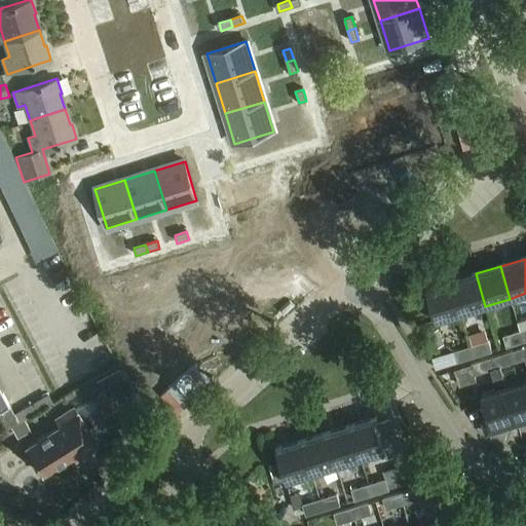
[(476,273),(451,282),(460,313),(485,306),(476,273)]
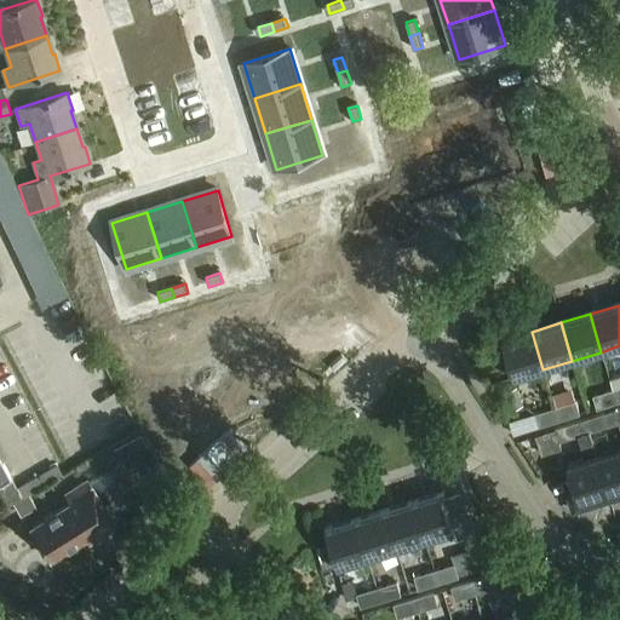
[(543,369),(532,332),(501,340),(501,343),(503,342),(514,379),(543,369)]
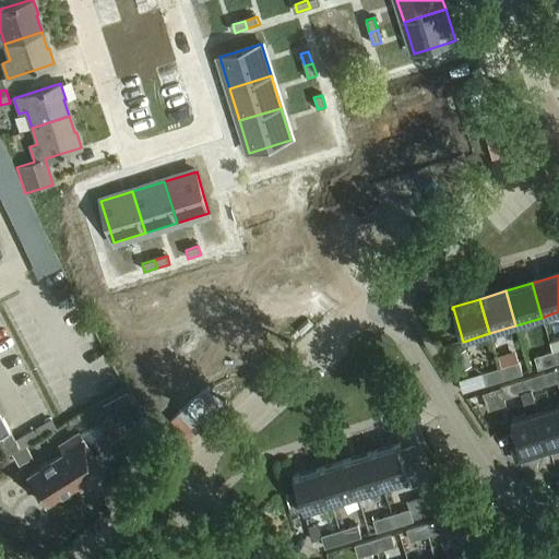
[(538,370),(557,365),(552,353),(535,358),(538,370)]
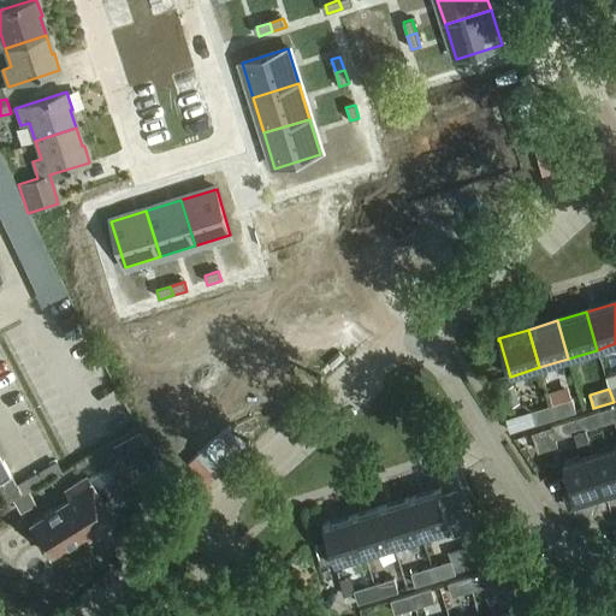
[(551,406),(556,419),(576,413),(573,400),(551,406)]
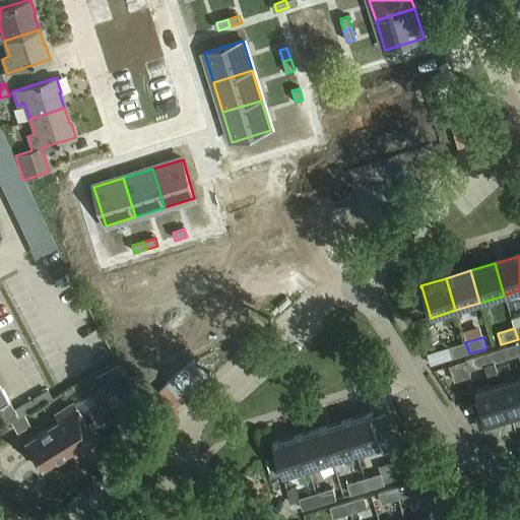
[(465,342),(448,348),(451,360),(469,353),(465,342)]
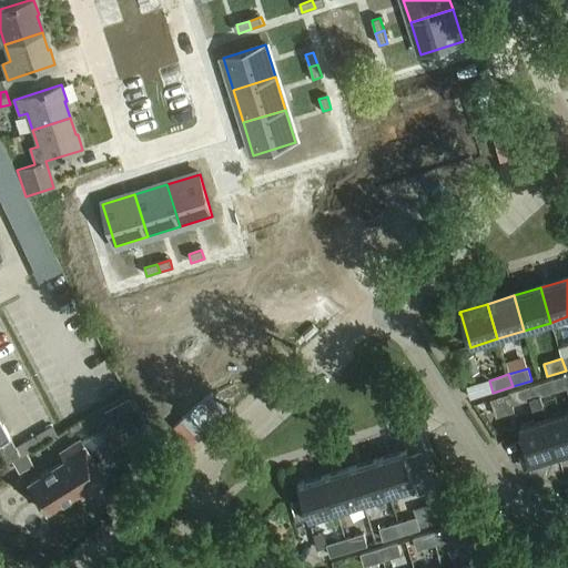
[(563,377),(537,385),(540,397),(566,389),(563,377)]
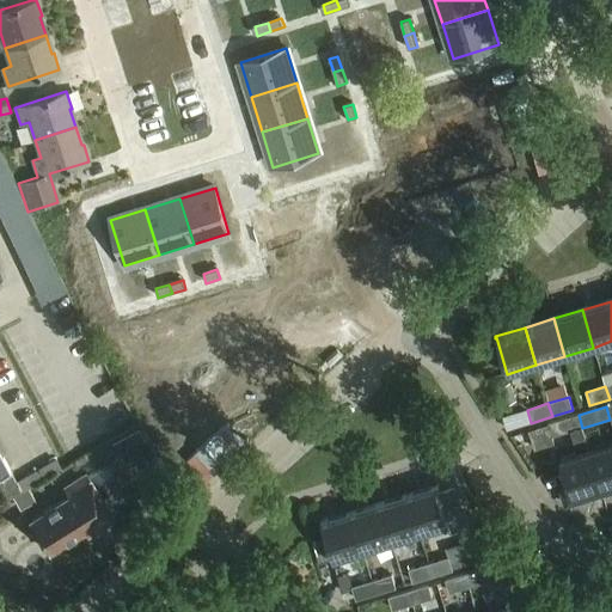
[(589,450),(582,428),(579,415),(577,415),(549,424),(554,438),(570,432),(576,453),(558,459),(565,484),(562,485),(567,502),(591,495),(589,491),(599,488),(600,493),(601,491),(589,450)]
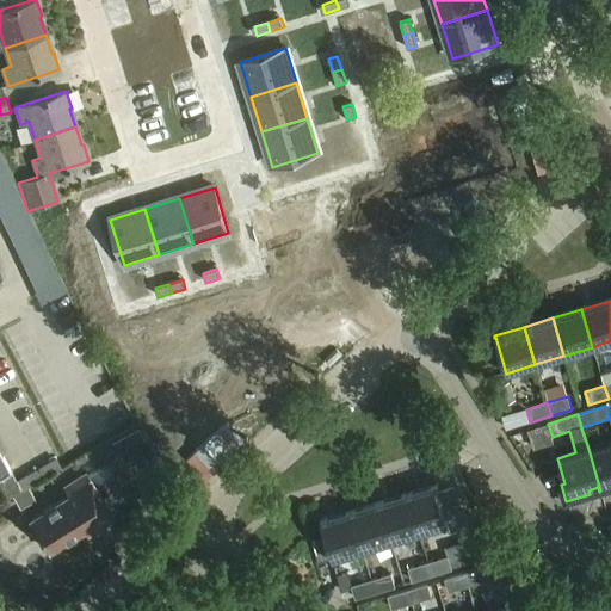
[(137,429),(111,443),(118,456),(125,452),(139,445),(144,442),(137,429)]
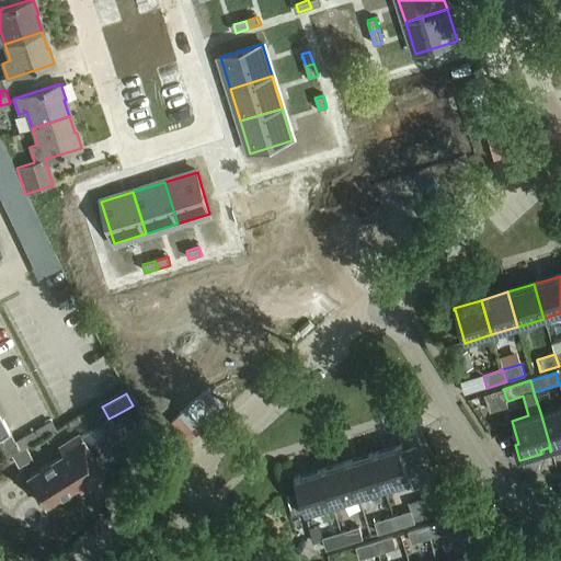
[(560,405),(540,412),(551,450),(560,447),(560,405)]
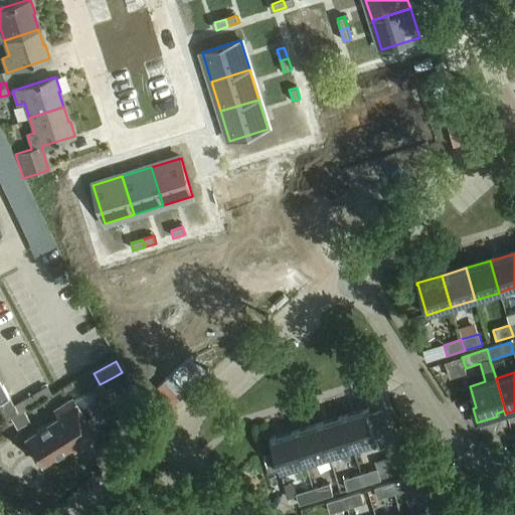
[(0,400),(9,394),(0,378),(0,400)]
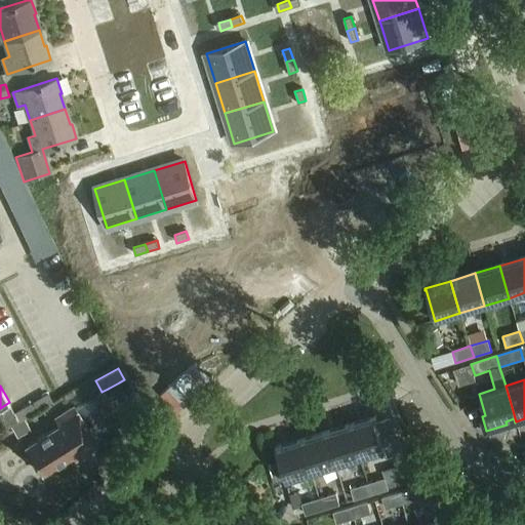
[(9,405),(1,410),(10,425),(18,420),(13,412),(9,405)]
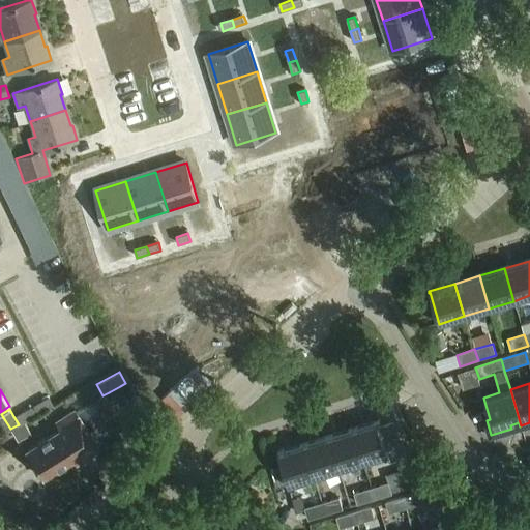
[(98,449),(75,411),(55,423),(59,431),(26,451),(42,478),(71,460),(75,465),(98,449)]
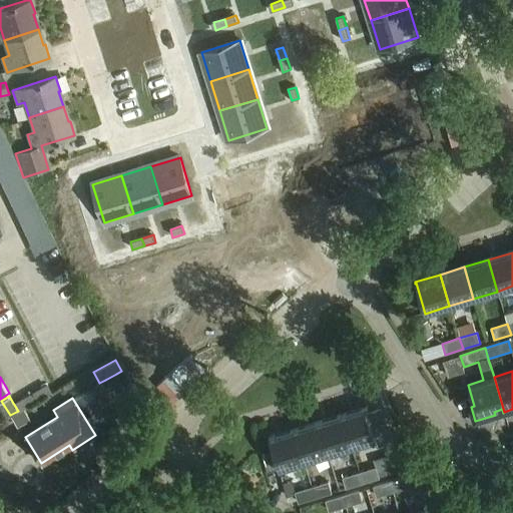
[(343,415),(352,447),(376,440),(372,425),(367,409),(368,409),(368,408),(343,415)]
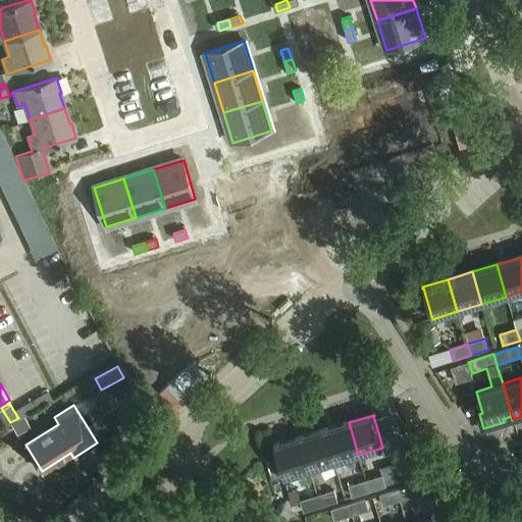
[(323,430),(333,462),(358,455),(349,422),(323,430)]
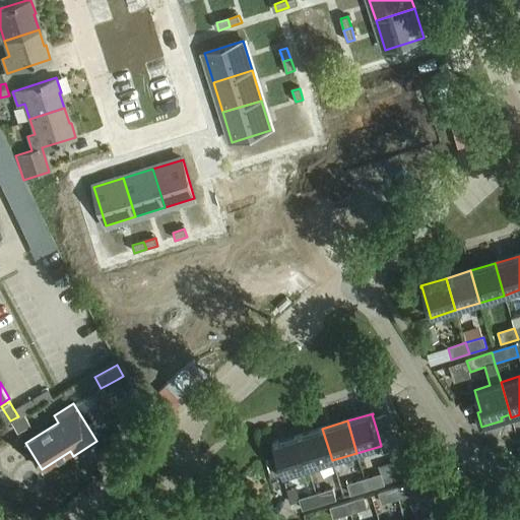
[(391,427),(377,431),(381,446),(384,454),(398,449),(391,427)]
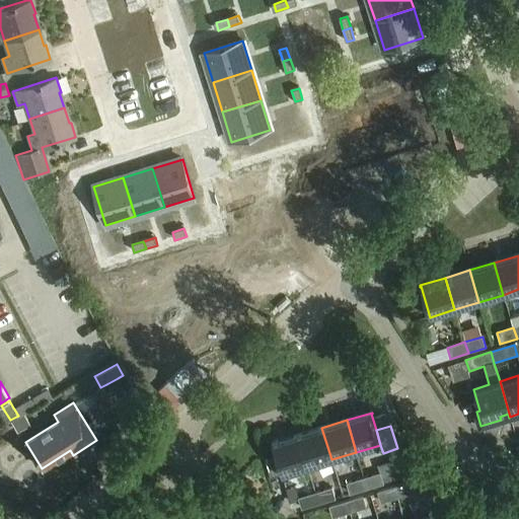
[(321,428),(297,435),(307,466),(331,459),(321,428)]
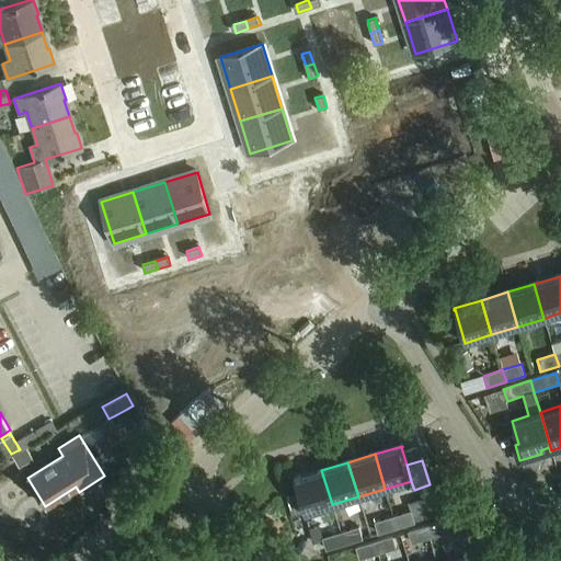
[(332,504),(321,470),(294,479),(294,480),(295,479),(300,497),(306,513),(332,504)]
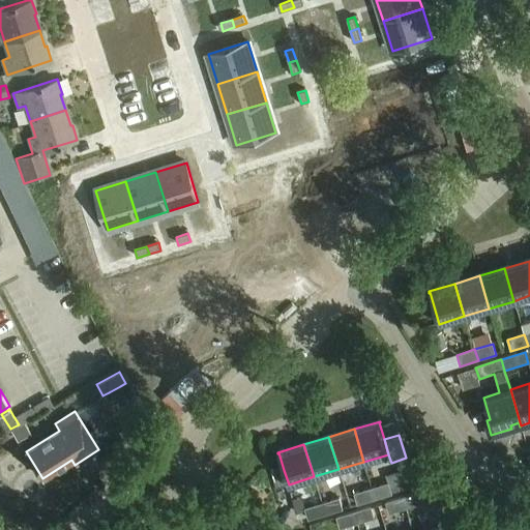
[(284,470),(272,473),(276,488),(289,484),(284,470)]
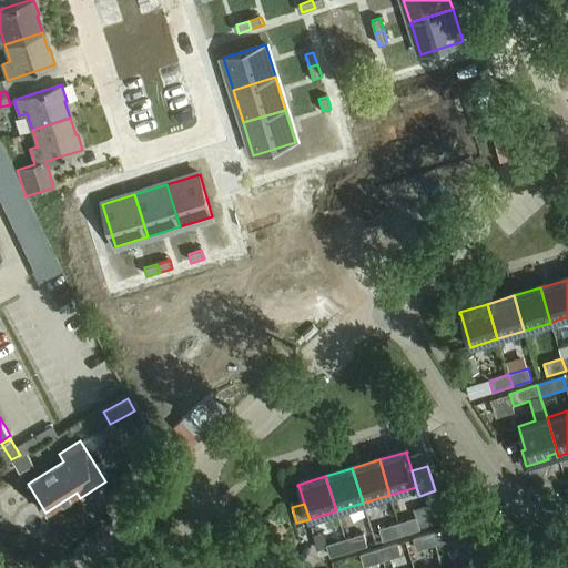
[(398,524),(402,535),(419,529),(417,518),(398,524)]
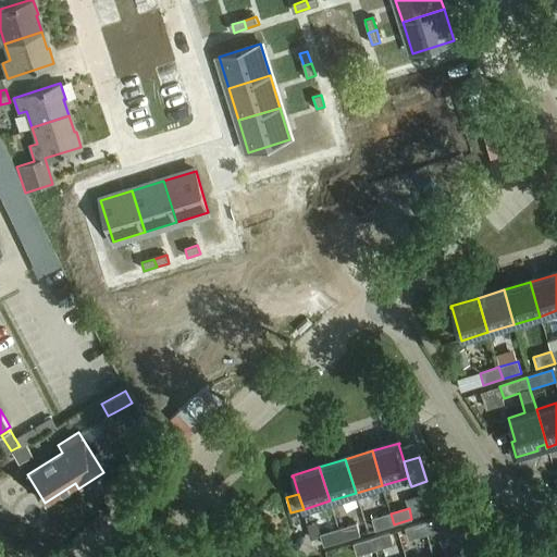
[(376,530),(394,524),(391,514),(373,519),(376,530)]
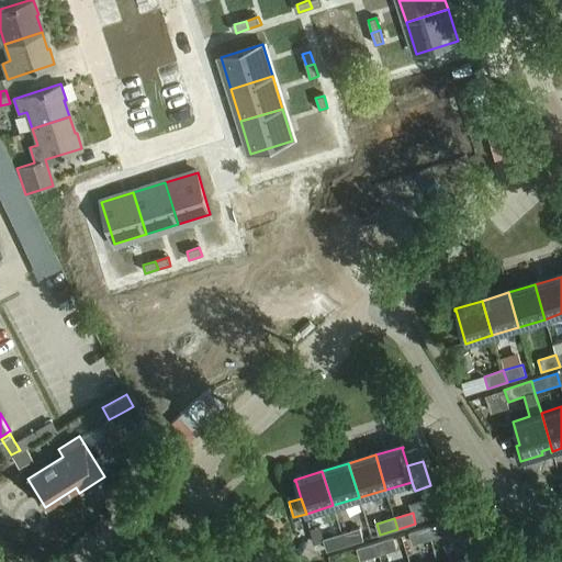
[(427,528),(430,539),(449,534),(446,523),(427,528)]
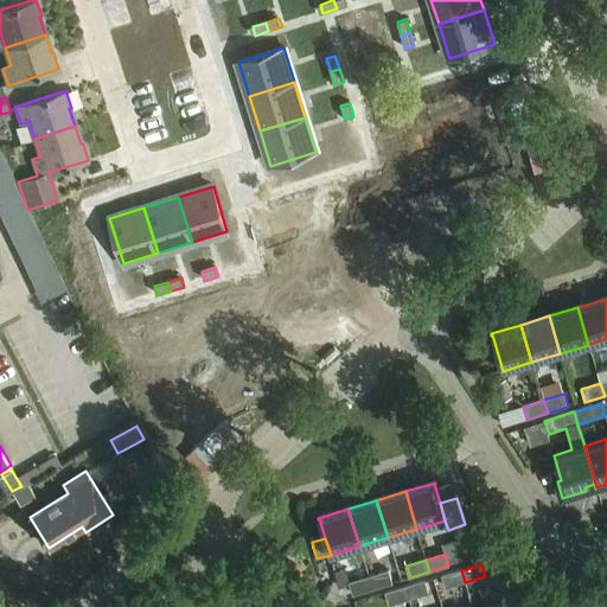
[(446,588),(465,582),(461,570),(442,575),(446,588)]
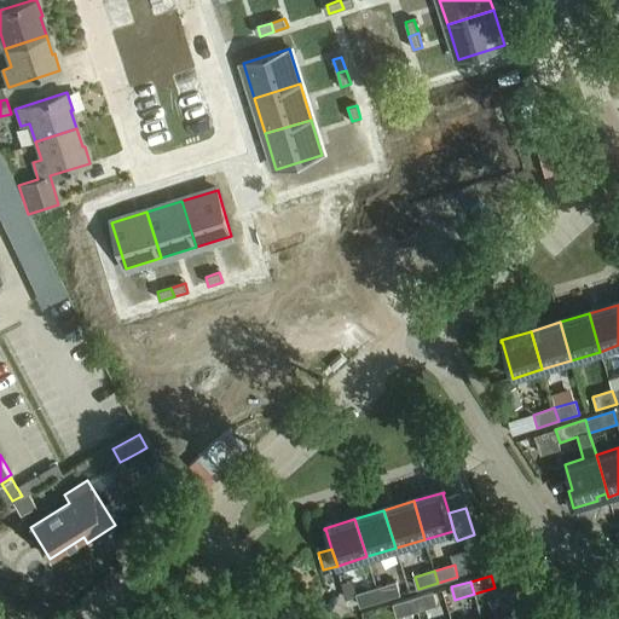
[(376,589),(381,601),(400,595),(397,583),(376,589)]
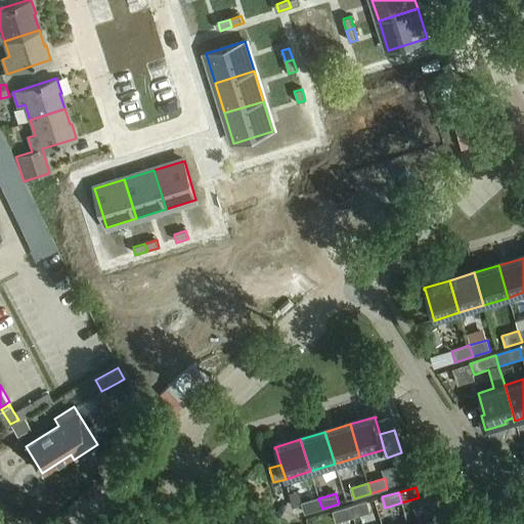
[(305,514),(322,509),(318,498),(302,504),(305,514)]
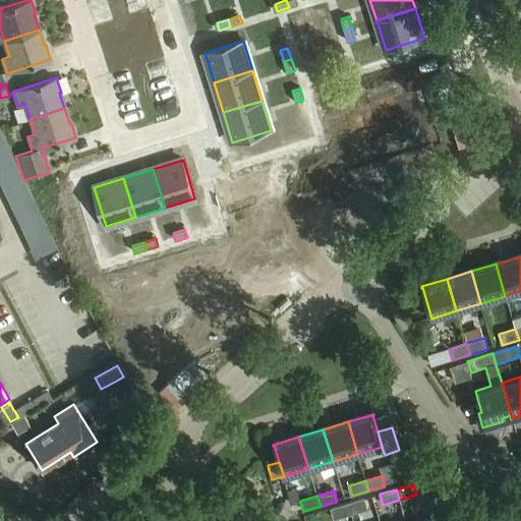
[(348,504),(351,515),(367,510),(365,499),(348,504)]
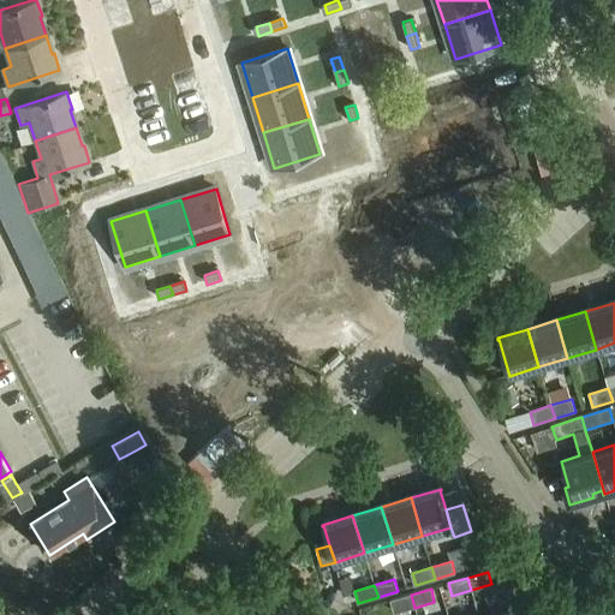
[(395,614),(415,608),(411,595),(392,601),(395,614)]
